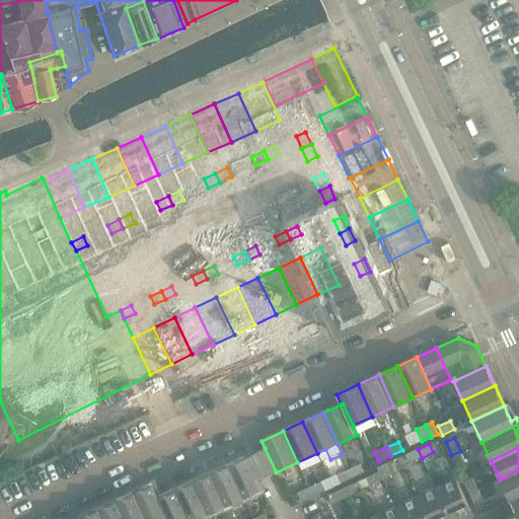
[(229,465),(244,498),(263,490),(257,478),(271,473),(276,471),(265,448),(260,450),(247,456),(247,457),(229,465)]
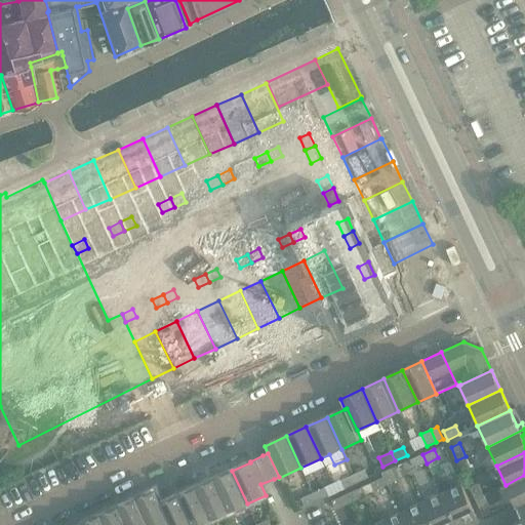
[(427,463),(422,454),(410,460),(414,469),(427,463)]
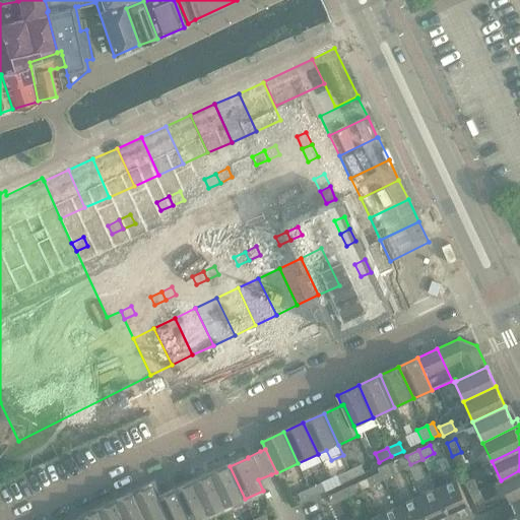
[(467,465),(461,452),(452,456),(458,468),(467,465)]
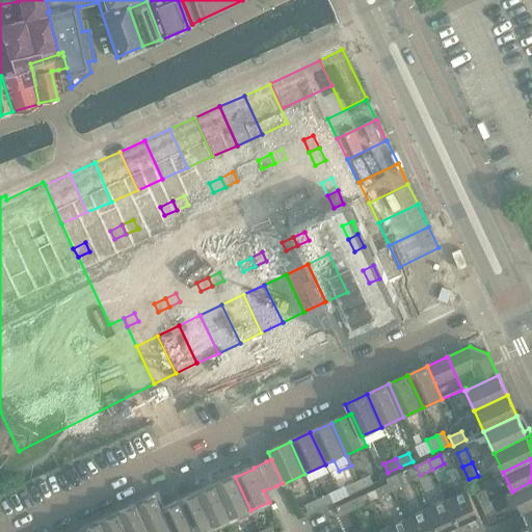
[(401,488),(396,475),(387,479),(389,484),(393,491),(401,488)]
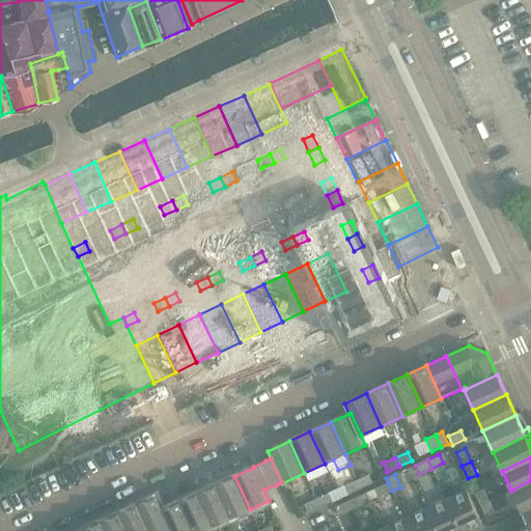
[(373,483),(369,475),(357,480),(361,490),(373,483)]
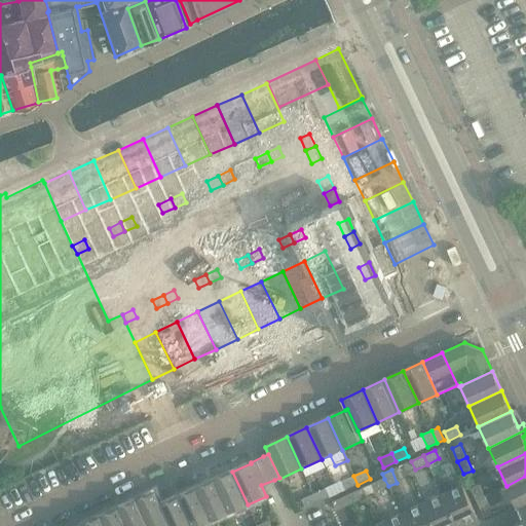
[(248,504),(232,472),(215,480),(230,514),(248,504)]
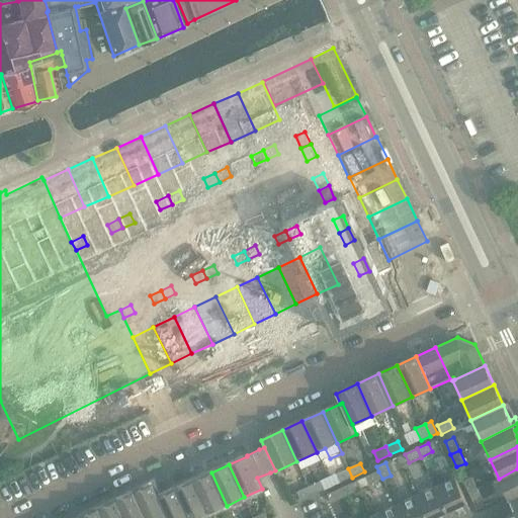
[(352,478),(348,468),(336,473),(340,483),(352,478)]
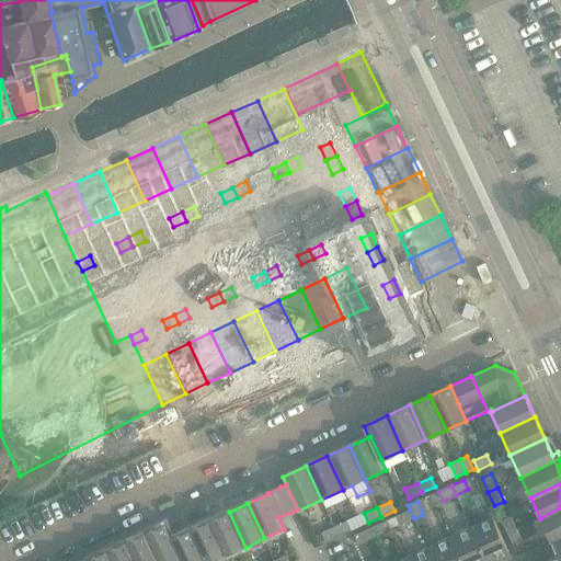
[(560,507),(540,518),(551,542),(560,537),(560,507)]
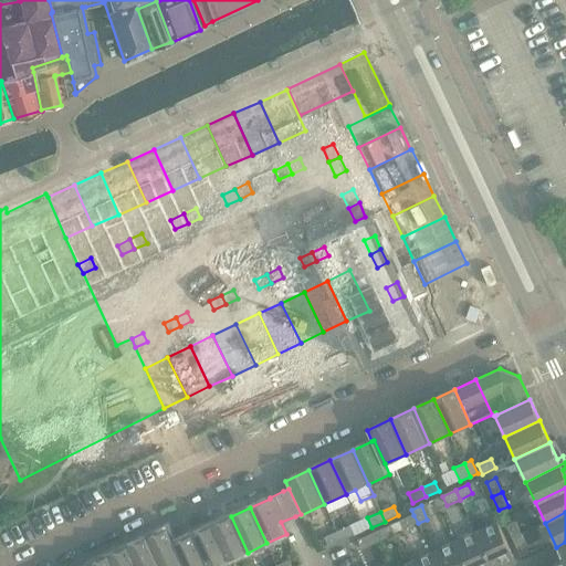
[(418,523),(413,515),(399,521),(404,530),(418,523)]
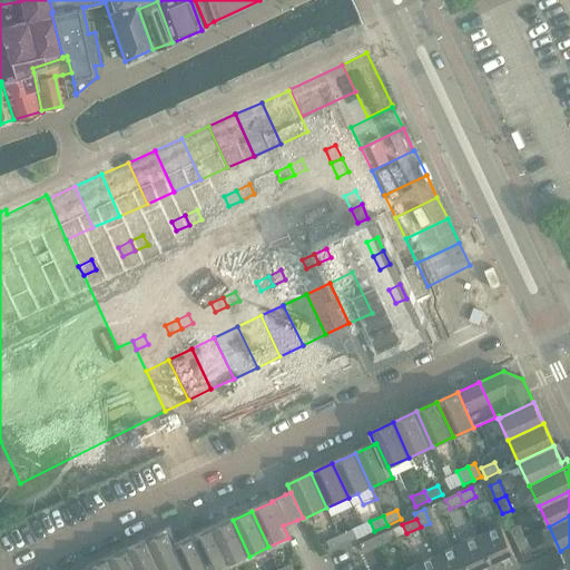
[(249,557),(233,520),(213,530),(229,566),(249,557)]
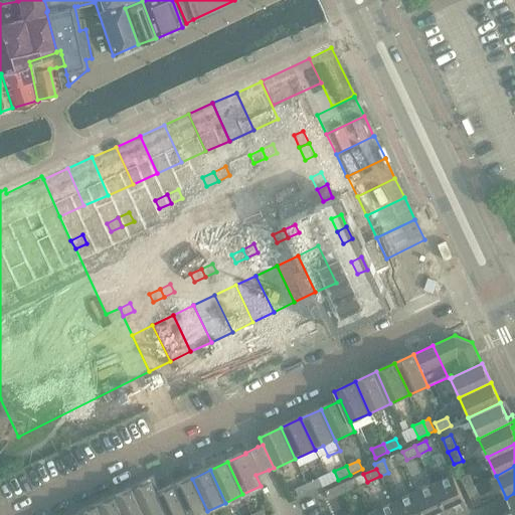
[(474,486),(469,474),(460,478),(466,490),(474,486)]
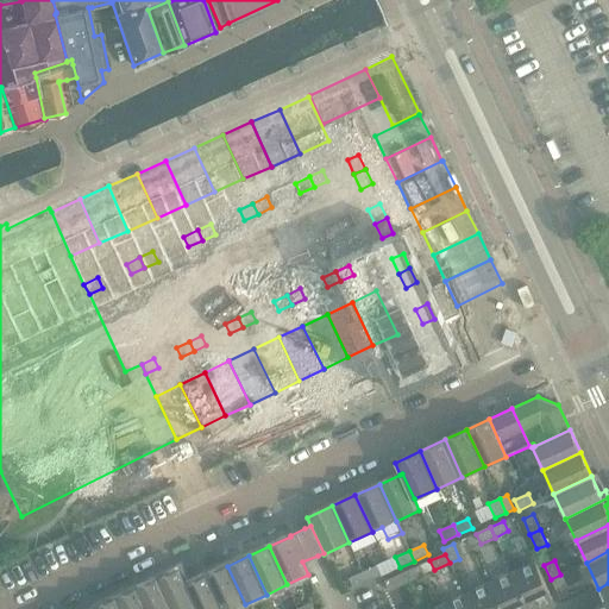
[(532,608),(552,600),(535,564),(512,575),(527,608),(532,608)]
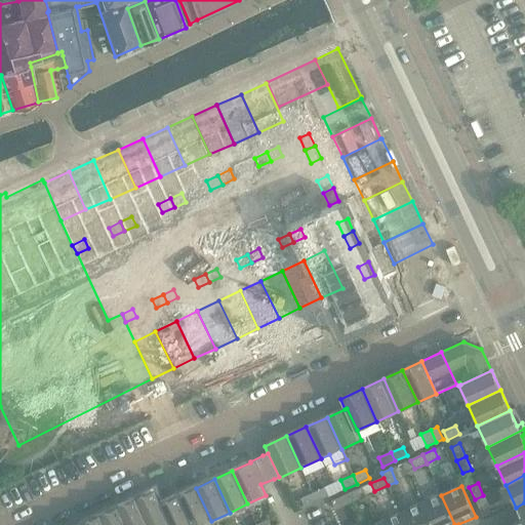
[(202,524),(211,521),(196,488),(178,496),(192,524),(202,524)]
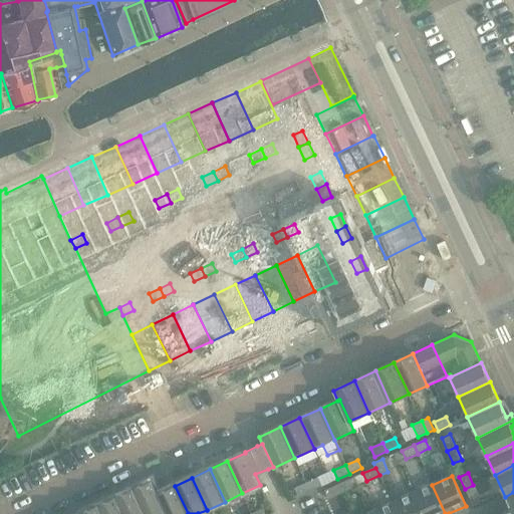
[(322,486),(318,478),(306,483),(310,492),(322,486)]
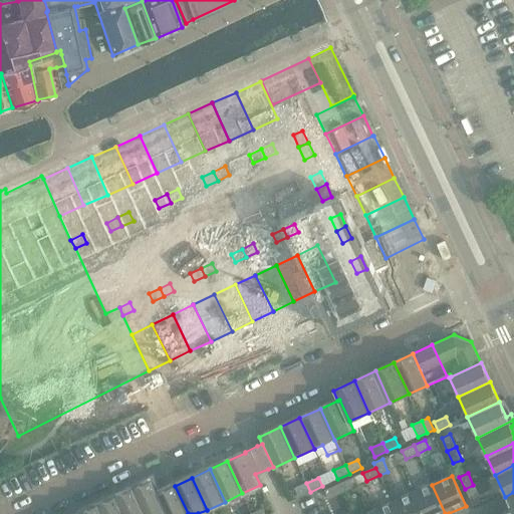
[(165,510),(158,494),(159,493),(153,480),(134,489),(146,513),(156,513),(164,510),(165,510)]
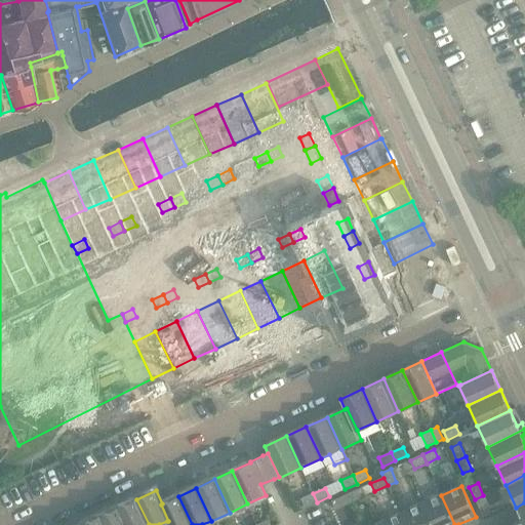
[(360,499),(356,490),(344,496),(348,505),(360,499)]
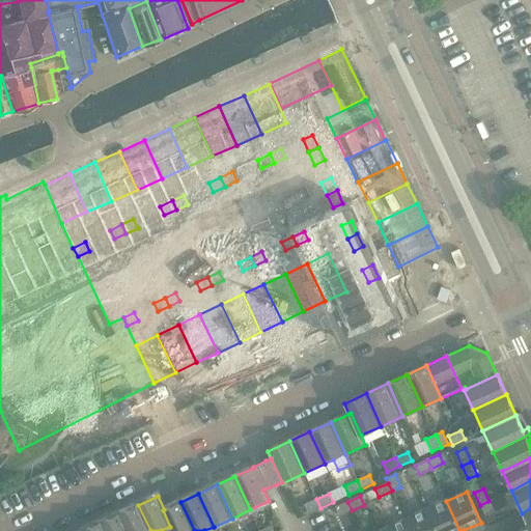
[(320,508),(316,499),(304,504),(308,513),(320,508)]
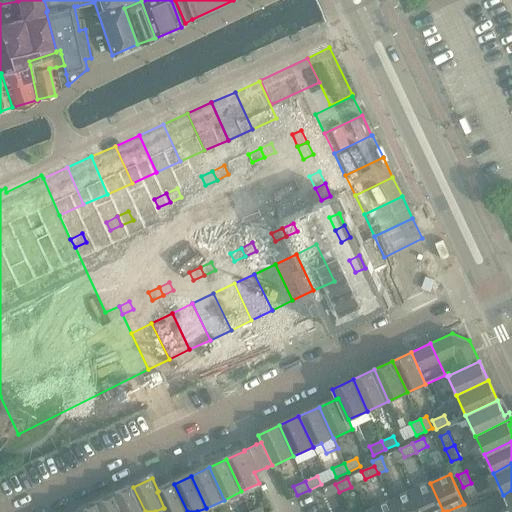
[(443,511),(430,483),(411,492),(420,511),(443,511)]
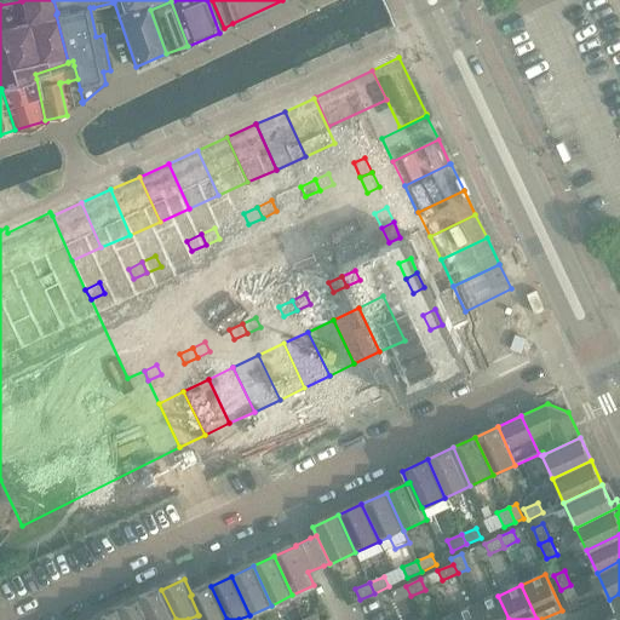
[(577,600),(570,585),(561,590),(568,603),(577,600)]
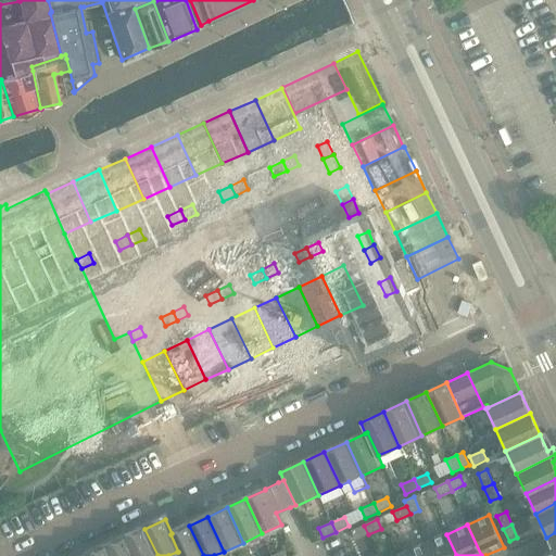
[(203,555),(189,526),(172,533),(171,534),(178,552),(177,552),(178,555),(203,555)]
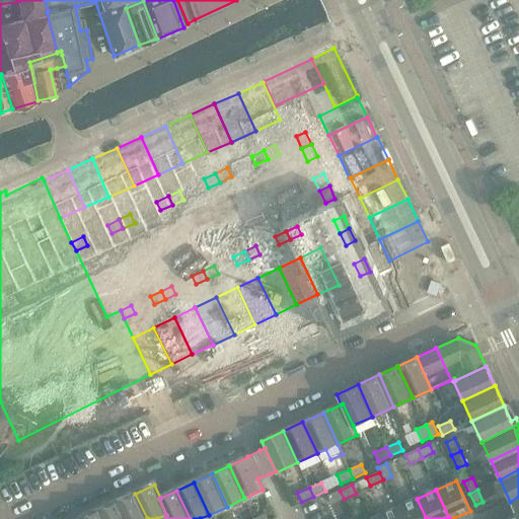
[(344,499),(340,491),(328,496),(331,505),(344,499)]
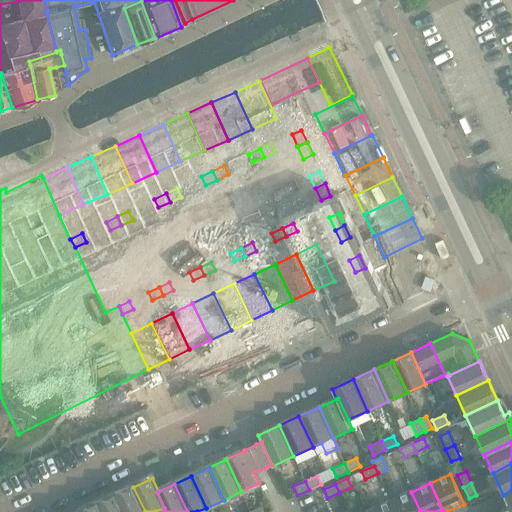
[(145,511),(133,487),(115,495),(123,511),(145,511)]
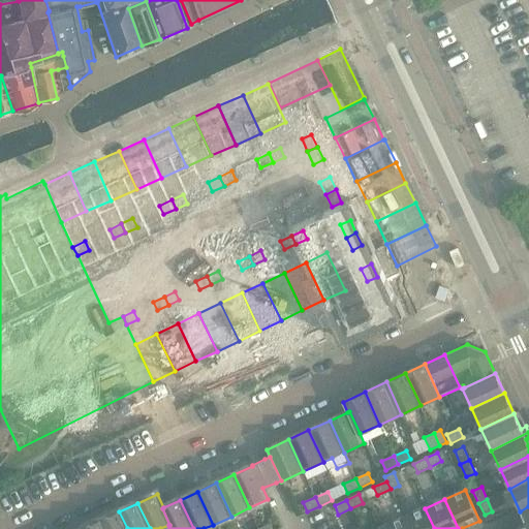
[(518,527),(518,528),(528,528),(528,506),(520,511),(523,517),(525,523),(518,527)]
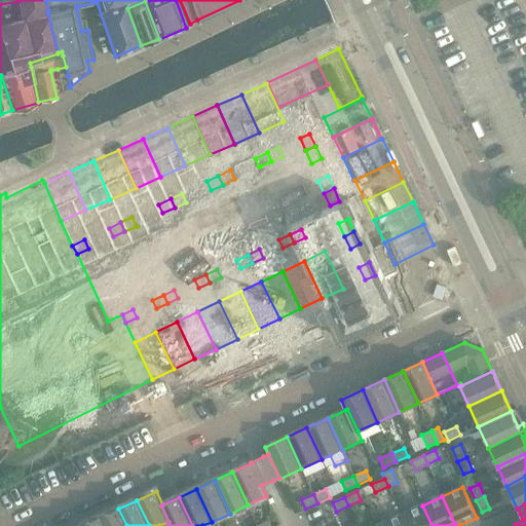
[(431,525),(422,505),(402,515),(407,525),(431,525)]
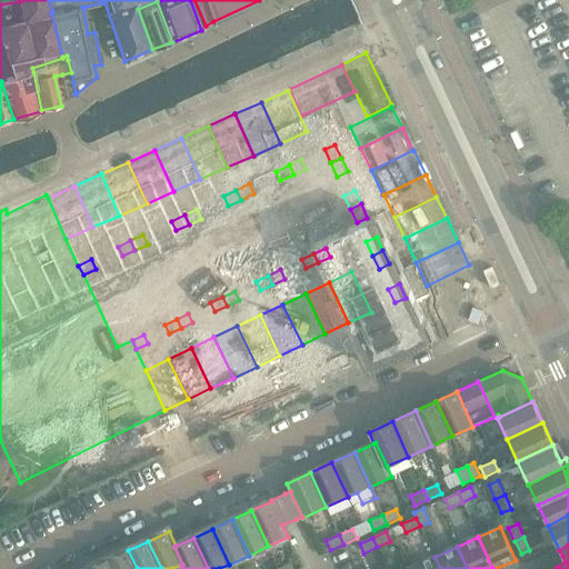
[(137,568),(128,550),(109,559),(113,568),(137,568)]
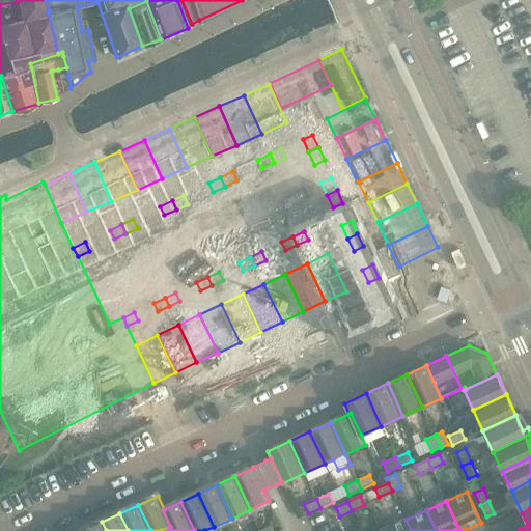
[(411,530),(406,520),(385,529),(386,530),(411,530)]
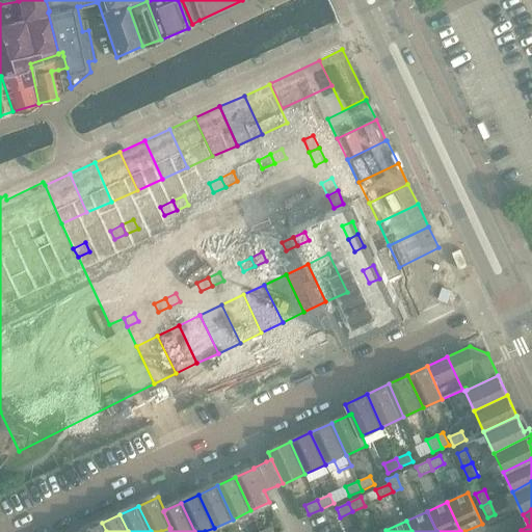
[(106,531),(102,523),(84,531),(106,531)]
